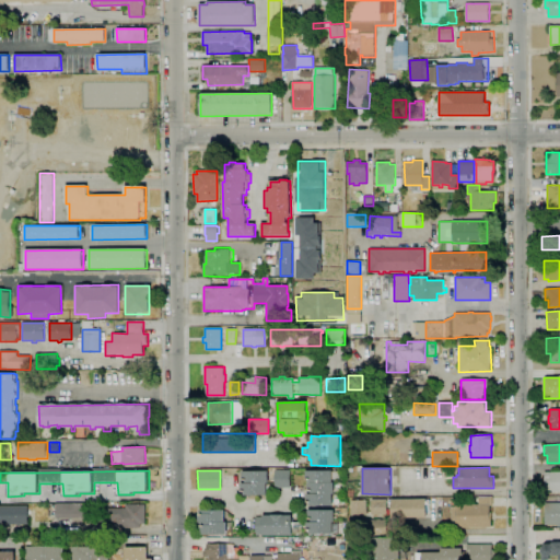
[(268,494),(243,494),(243,490),(238,490),(238,482),(243,482),(243,478),(241,478),(240,470),(269,470),(269,481),(268,481),(268,494)]
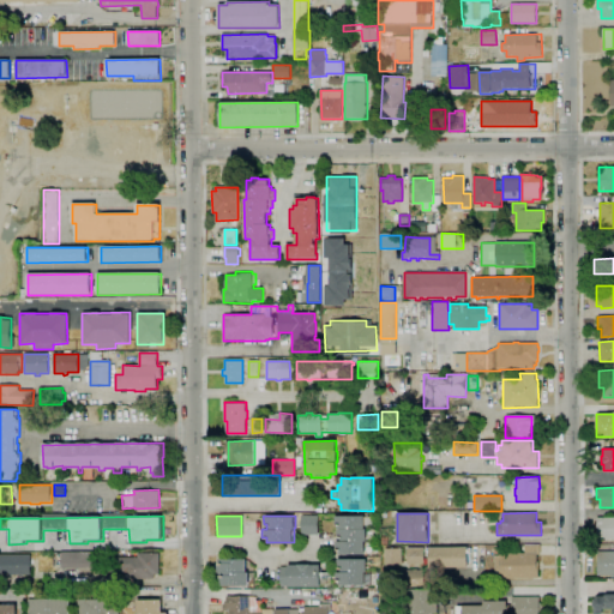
[(299,516),(317,516),(317,535),(300,535),(299,516)]
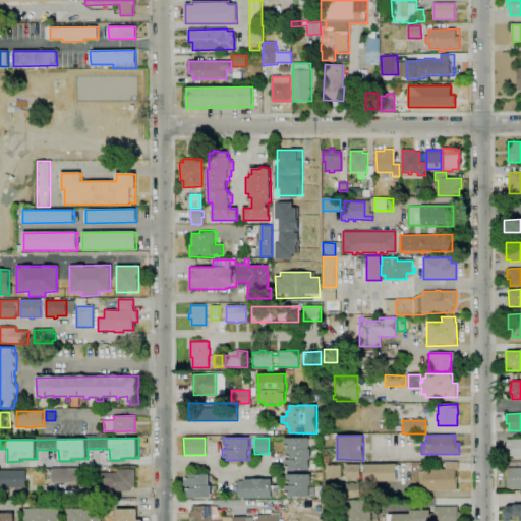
[(288,497),(288,494),(286,494),(286,483),(288,483),(288,474),(289,473),(290,470),(286,470),(286,465),(283,465),(283,459),(286,459),(286,455),(285,455),(285,449),(287,449),(287,447),(283,447),(283,438),(310,438),(310,448),(312,449),(312,459),(310,459),(310,470),(308,470),(308,473),(312,473),(312,485),(310,484),(310,497),(288,497)]
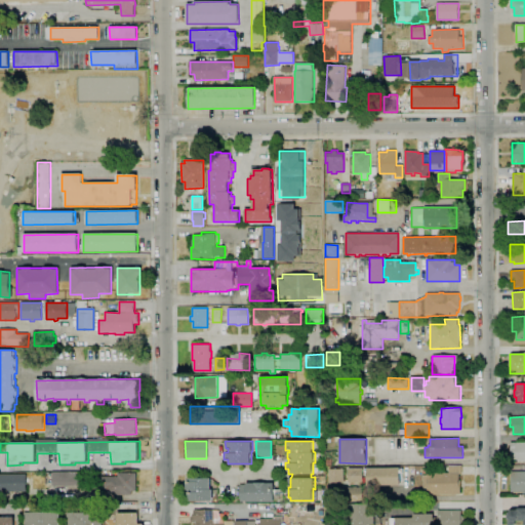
[(524,462),(511,462),(511,454),(511,443),(524,442),(524,462)]
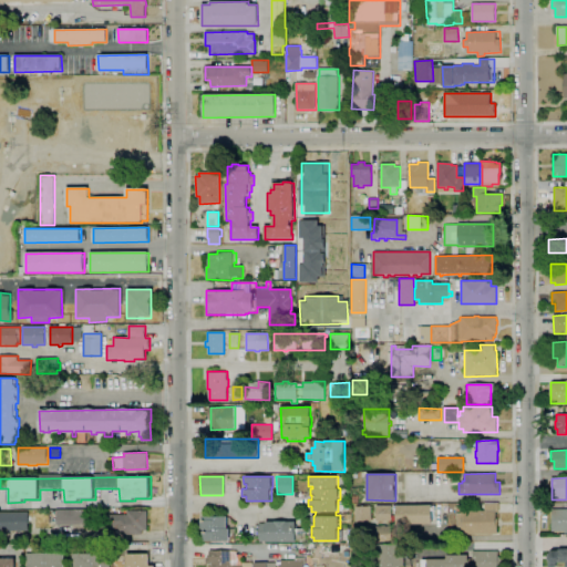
[(461,535),(461,531),(456,531),(456,514),(461,514),(461,512),(462,512),(462,504),(467,504),(467,508),(475,508),(475,511),(485,511),(485,503),(498,503),(498,512),(495,512),(495,518),(497,518),(497,534),(461,535)]
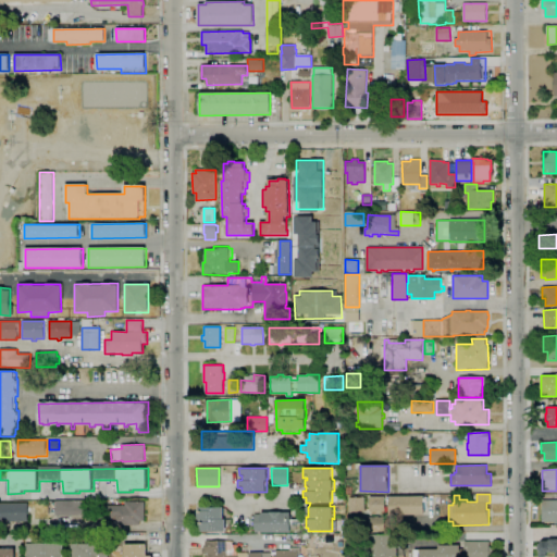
[(424,515),(390,516),(390,496),(424,496),(424,499),(425,499),(425,502),(424,502),(424,515)]
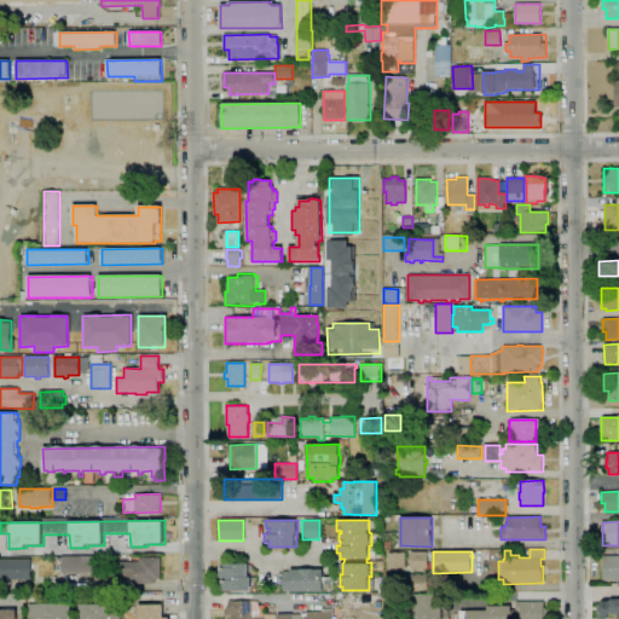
[(405,571),(388,571),(388,553),(405,553),(405,571)]
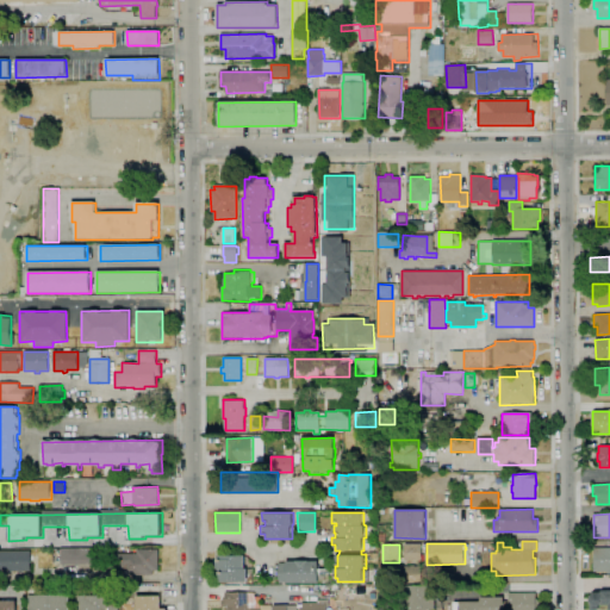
[(421,561),(404,561),(404,545),(421,545),(421,561)]
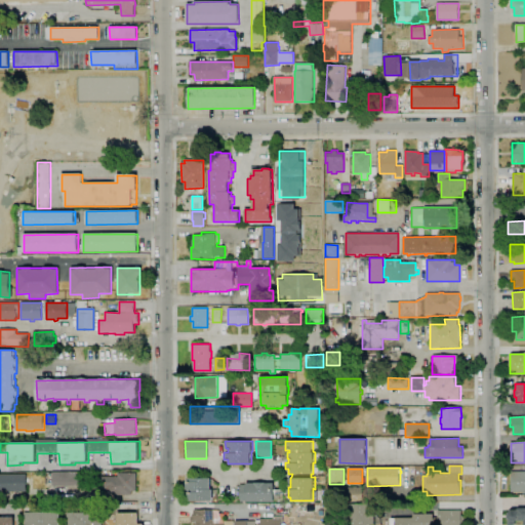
[(81,485),(53,485),(53,483),(46,483),(46,471),(80,470),(81,485)]
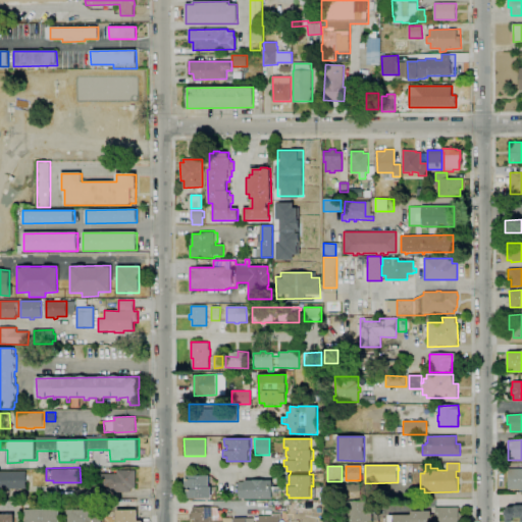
[(28,491),(0,490),(0,469),(28,469),(28,491)]
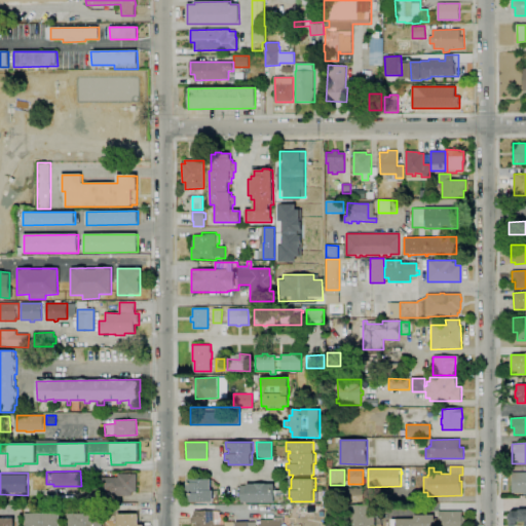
[(133,494),(125,494),(125,491),(121,491),(121,485),(101,485),(101,475),(119,475),(119,473),(137,473),(137,491),(133,491),(133,494)]
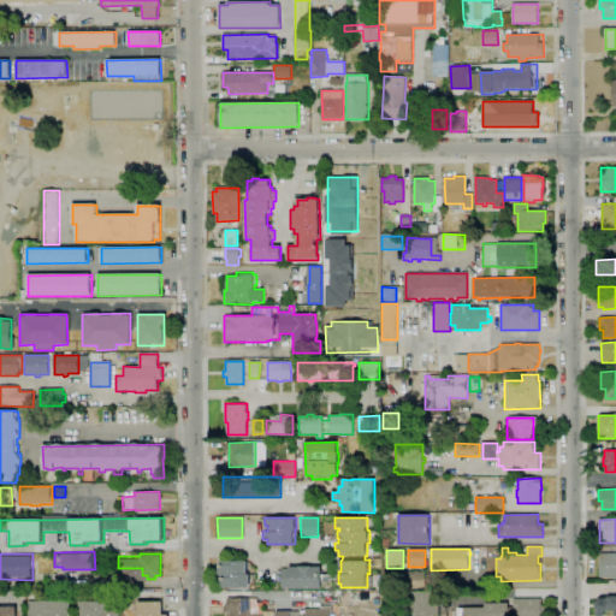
[(615,580),(612,580),(612,578),(598,578),(599,554),(615,554),(615,580)]
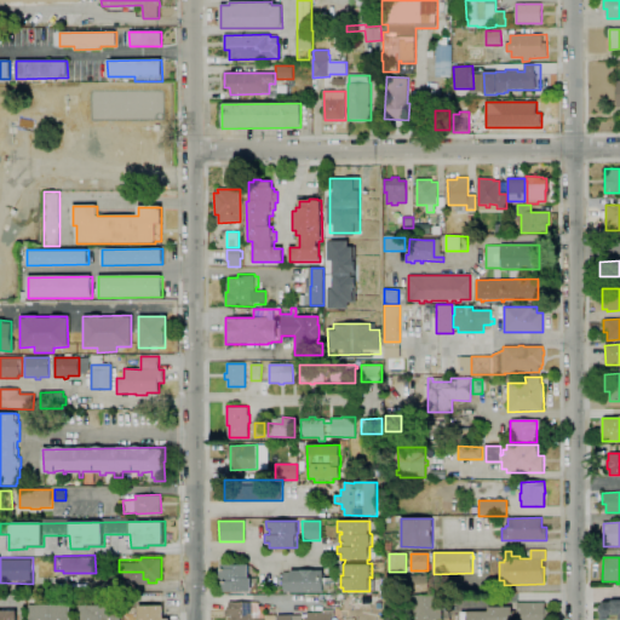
[(250,591),(223,591),(223,584),(219,584),(219,572),(220,572),(220,567),(236,562),(251,563),(250,591)]
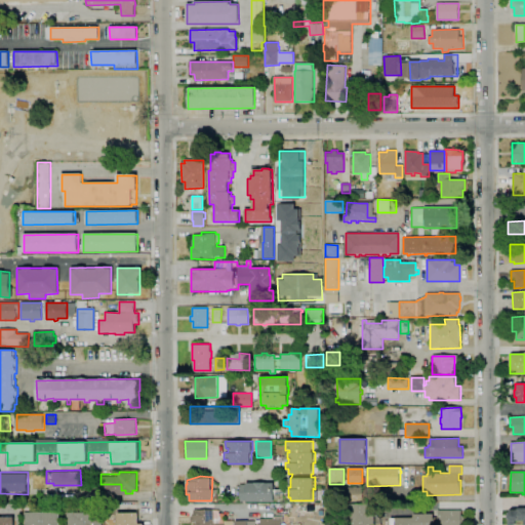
[(275,500),(247,501),(247,498),(241,498),(241,490),(237,490),(237,487),(240,487),(240,485),(247,485),(247,483),(275,482),(275,500)]
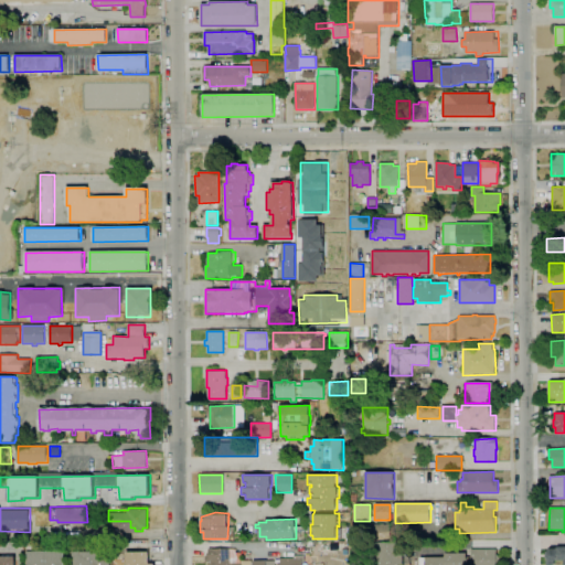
[(354,539),(354,524),(369,523),(369,539),(354,539)]
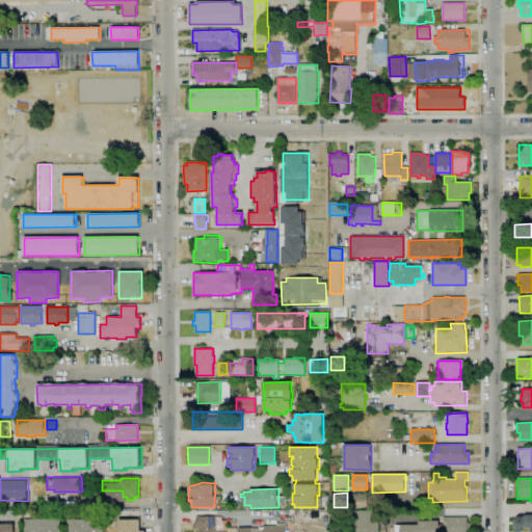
[(353,531),(354,510),(362,510),(364,496),(368,496),(368,510),(380,511),(380,531),(353,531)]
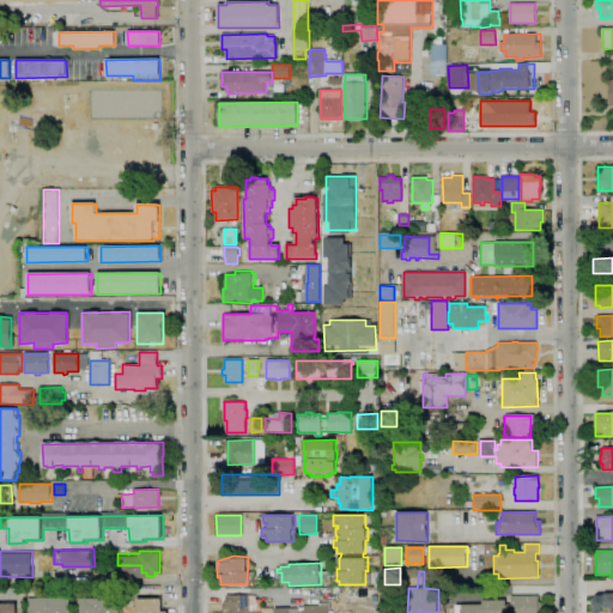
[(612,612),(612,593),(592,593),(592,612),(601,612),(602,612),(612,612)]
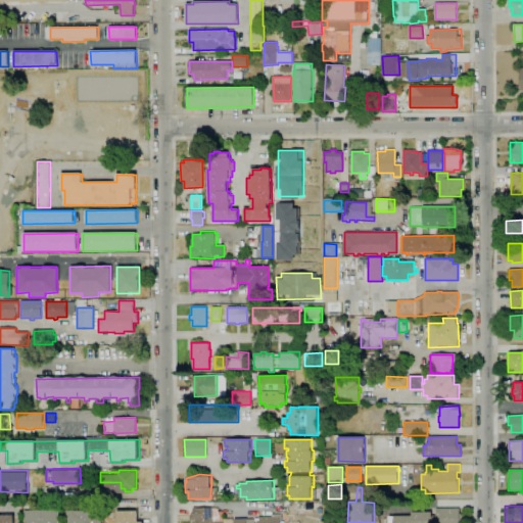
[(247,522),(195,522),(195,508),(209,507),(209,510),(214,510),(214,521),(225,521),(225,520),(235,520),(235,519),(247,519),(247,522)]
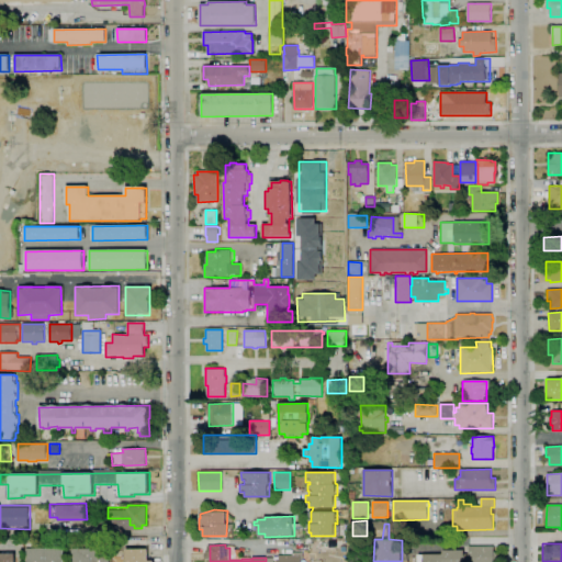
[(26,561),(26,547),(44,548),(64,549),(63,561),(26,561)]
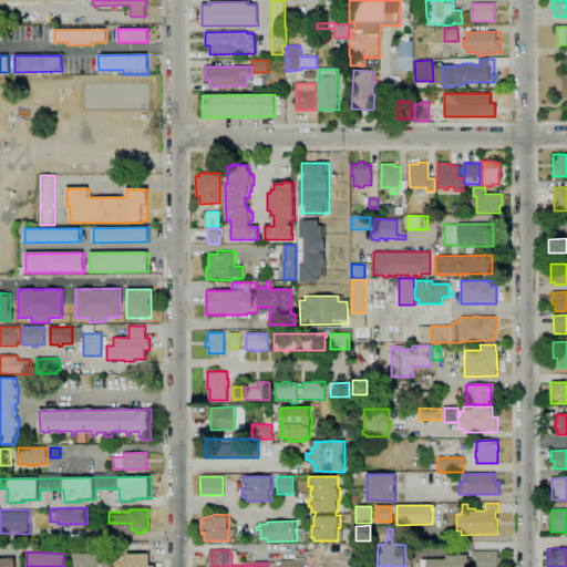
[(497,564),(473,563),(473,552),(497,552),(497,564)]
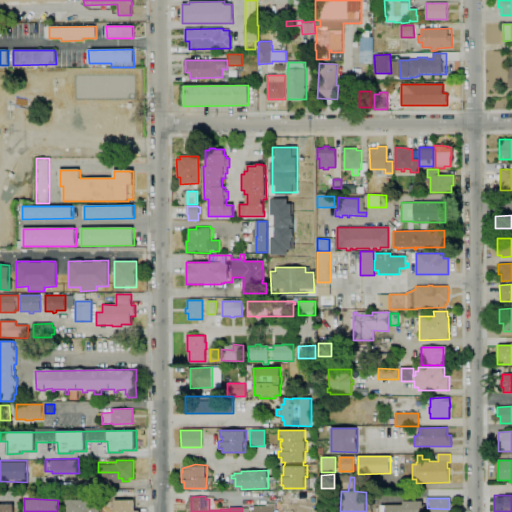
[(66,511),(66,499),(83,500),(101,499),(99,511),(66,511)]
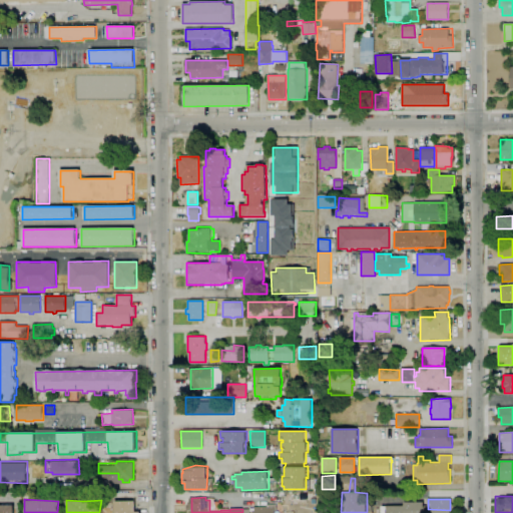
[(115,512),(116,500),(136,500),(136,511),(141,511),(141,510),(147,511),(147,512),(115,512)]
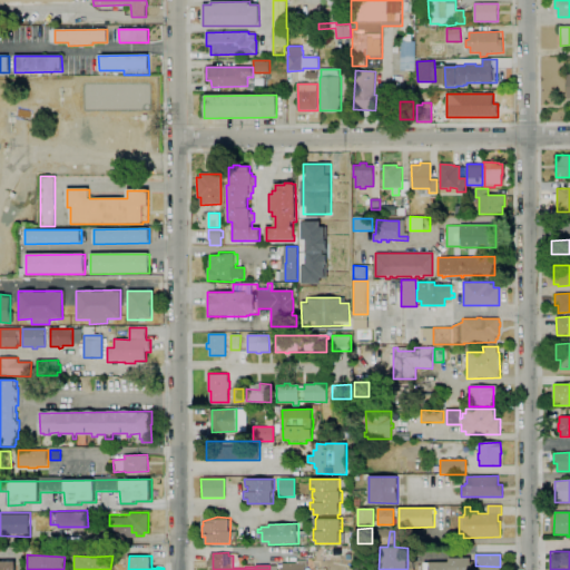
[(357,569),(360,569),(359,566),(371,558),(375,569),(373,569),(357,569)]
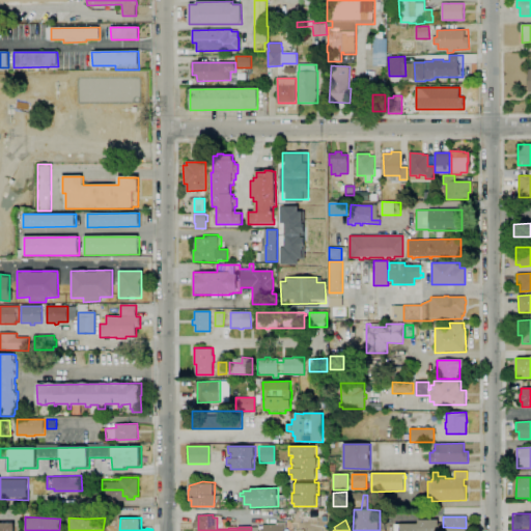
[(394,530),(394,525),(418,524),(418,520),(439,520),(439,530),(394,530)]
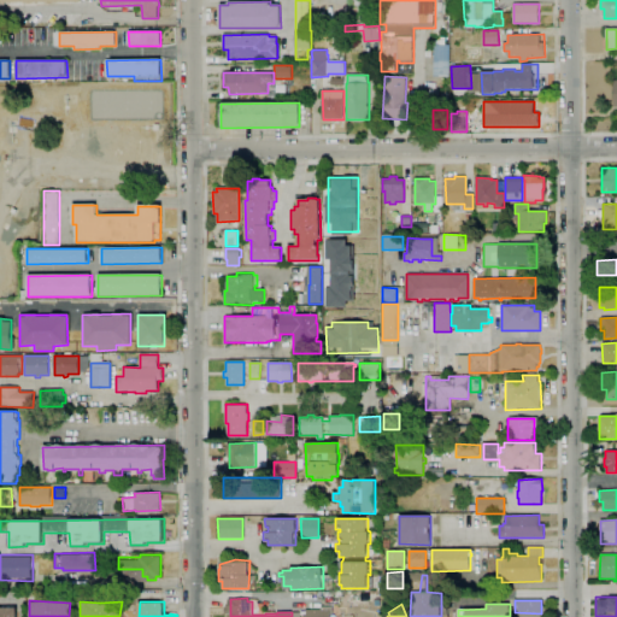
[(16,616),(17,607),(0,606),(0,616),(16,616)]
